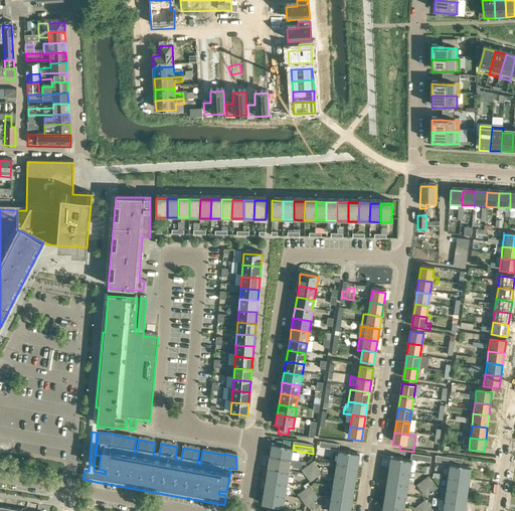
[(319,450),(338,453),(339,448),(320,445),(319,450)]
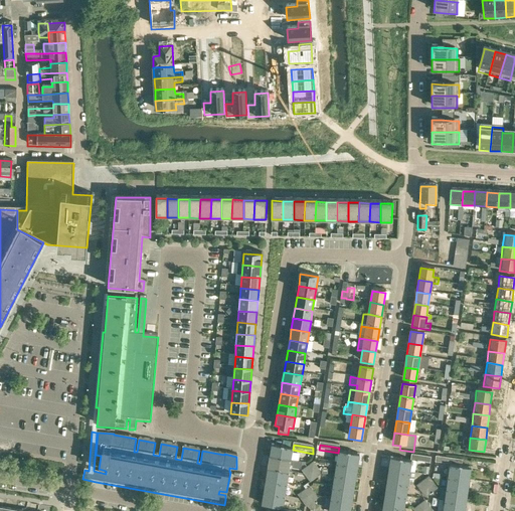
[(272,447),(270,459),(291,462),(293,450),(284,449),(284,447),(281,447),(281,448),(272,447)]
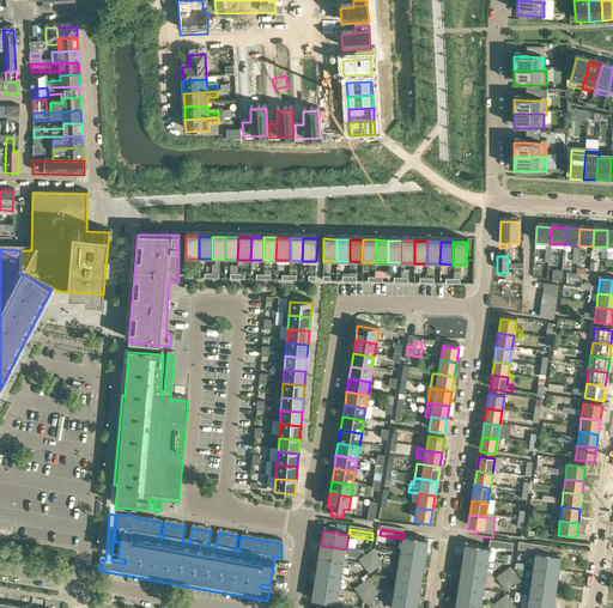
[(402,539),(400,553),(425,558),(428,543),(417,541),(417,540),(413,539),(413,541),(402,539)]
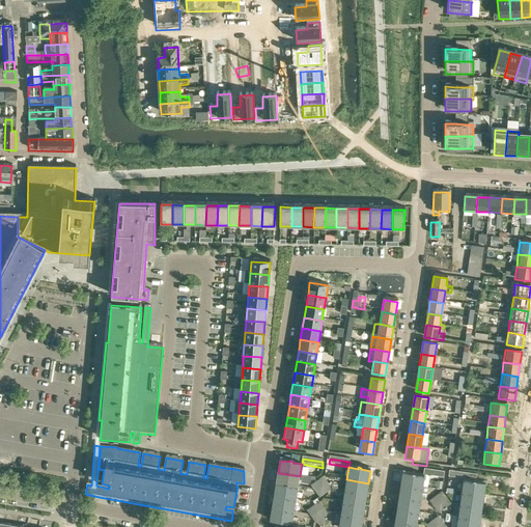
[(424,471),(423,477),(444,480),(444,474),(424,471)]
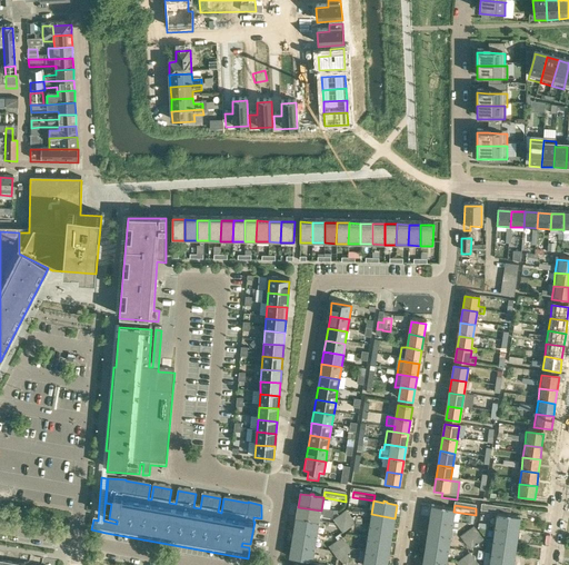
[(298,507),(296,521),(319,524),(320,516),(323,516),(322,519),(332,521),(333,514),(321,512),(321,511),(298,507)]
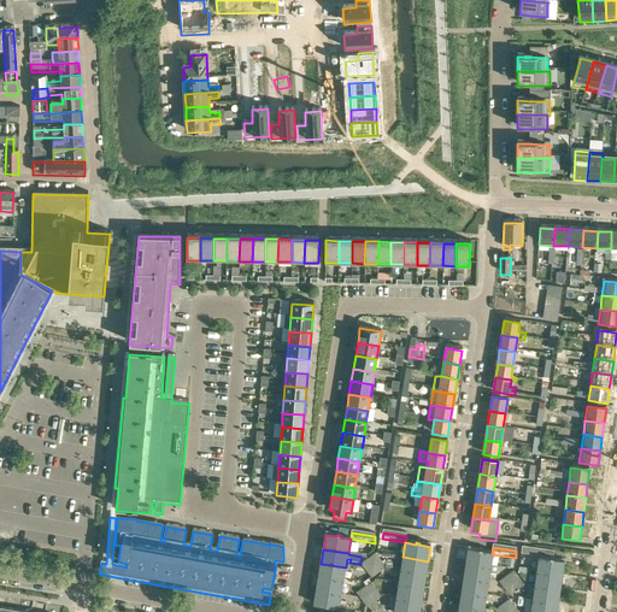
[(540,559),(538,574),(563,577),(564,563),(553,562),(554,560),(553,560),(554,554),(522,549),(522,555),(540,559)]
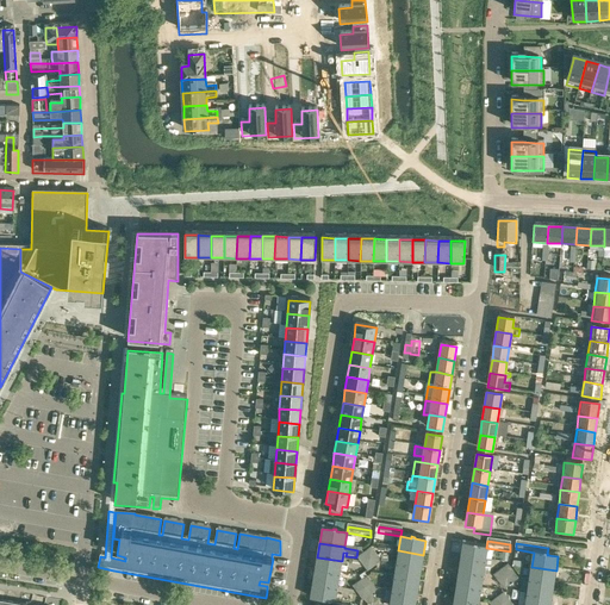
[(462,544),(460,559),(485,562),(487,548),(477,547),(477,544),(473,544),(473,546),(462,544)]
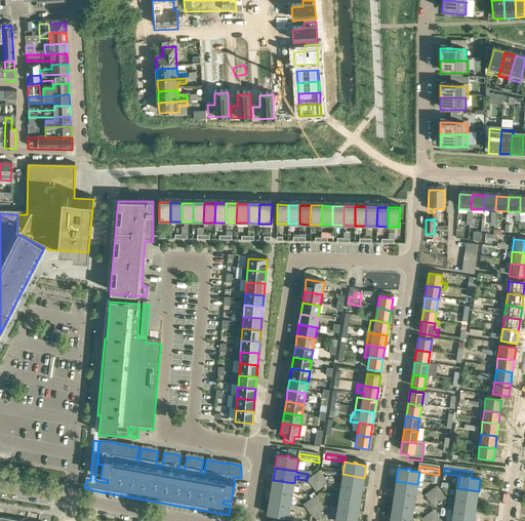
[(315,477),(319,483),(324,480),(320,474),(315,477)]
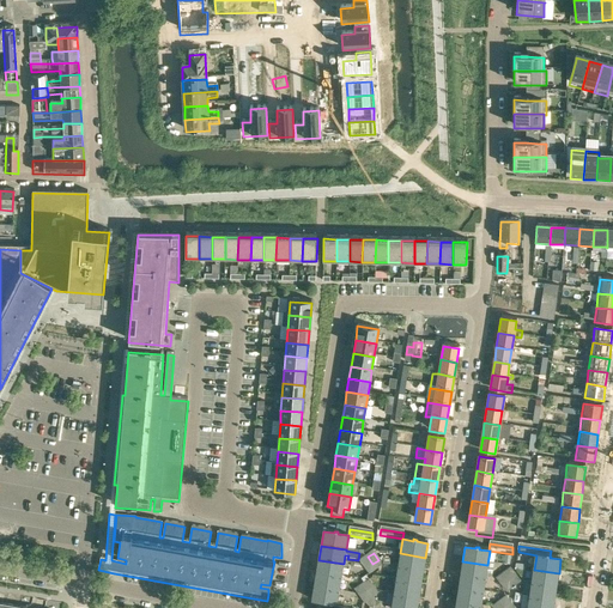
[(400,553),(398,567),(423,572),(425,558),(400,553)]
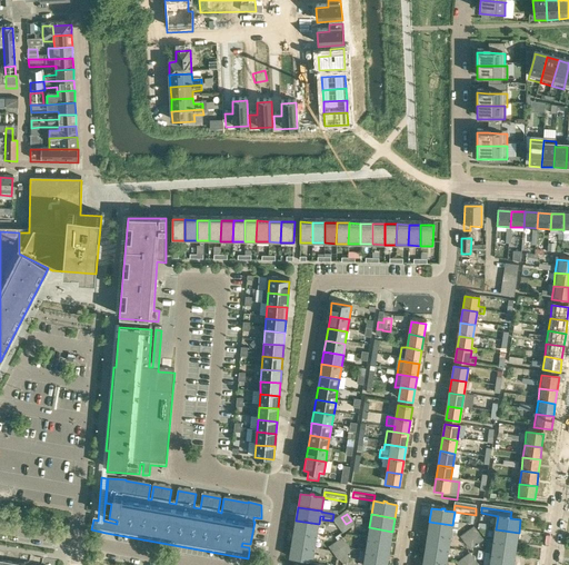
[(338,529),(343,525),(339,518),(333,523),(338,529)]
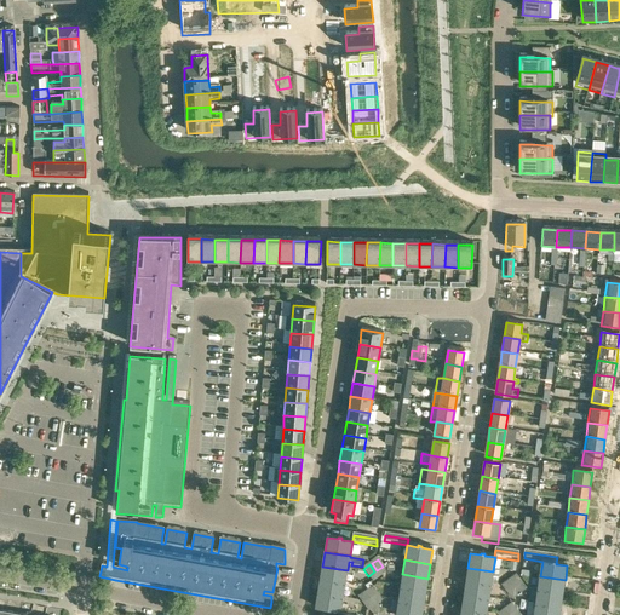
[(322,567),(320,581),(345,585),(348,570),(322,567)]
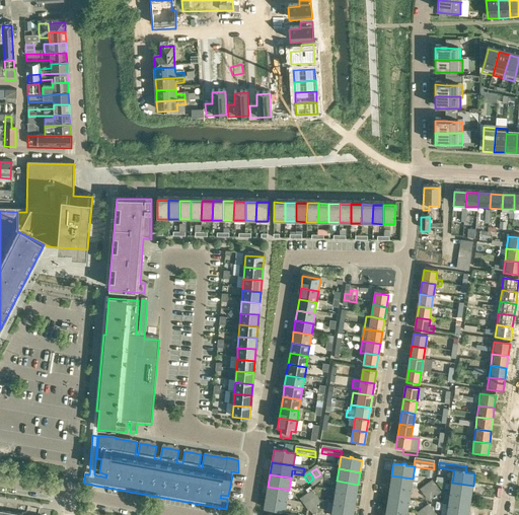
[(324,481),(320,474),(315,477),(319,484),(324,481)]
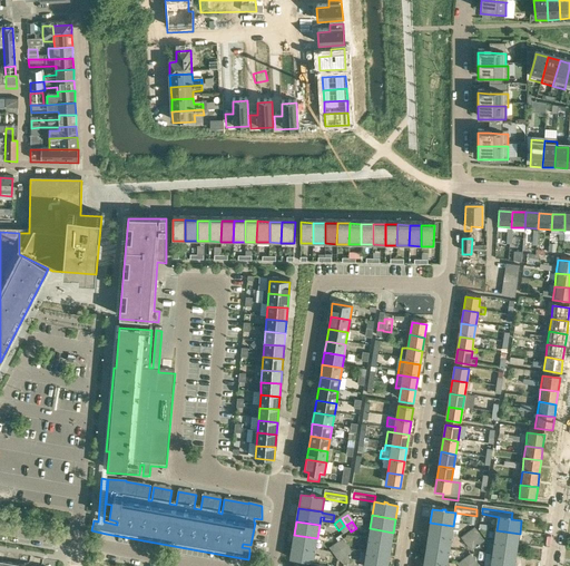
[(430,523),(429,536),(451,539),(453,526),(430,523)]
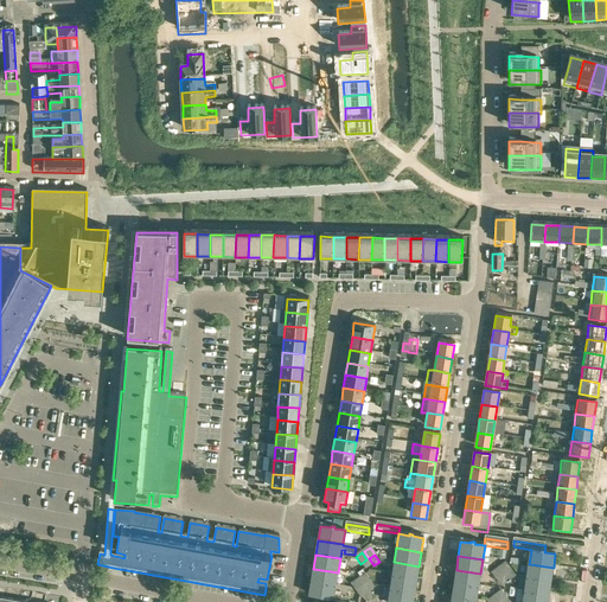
[(371,567),(366,559),(360,564),(365,571),(371,567)]
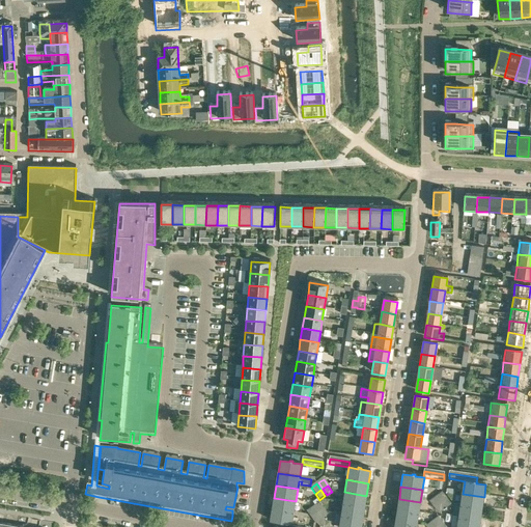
[(344,492),(343,504),(364,507),(366,496),(344,492)]
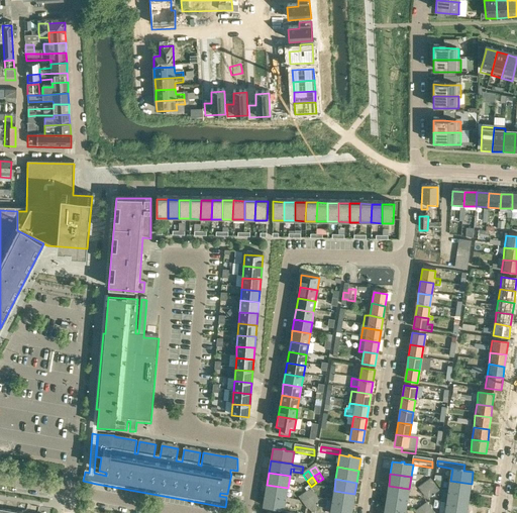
[(424,486),(428,491),(434,486),(430,481),(424,486)]
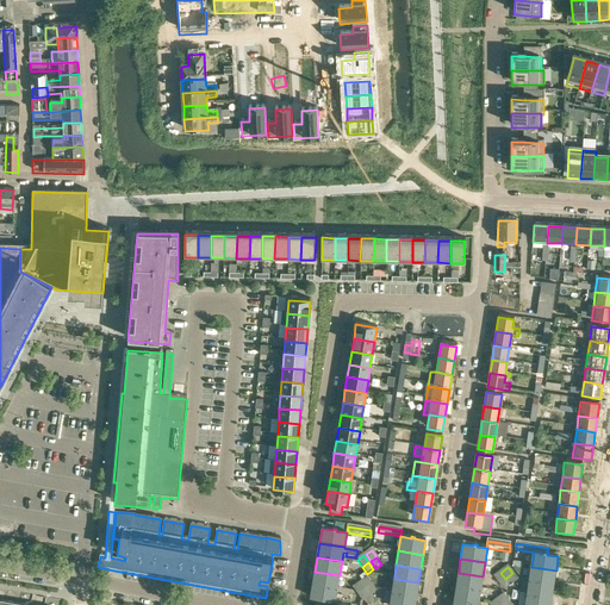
[(531,567),(529,581),(554,585),(556,571),(531,567)]
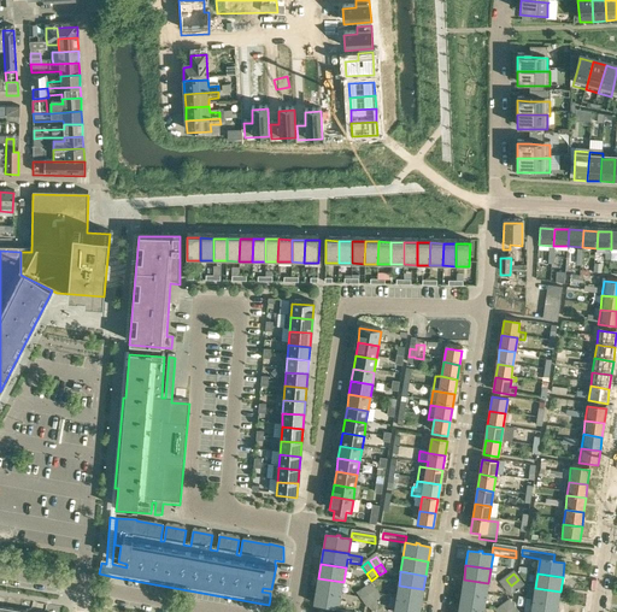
[(318,578),(316,593),(341,596),(344,582),(318,578)]
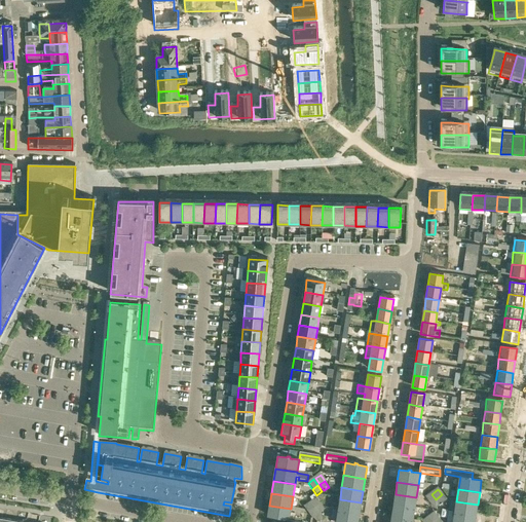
[(396,494),(393,507),(415,510),(416,497),(396,494)]
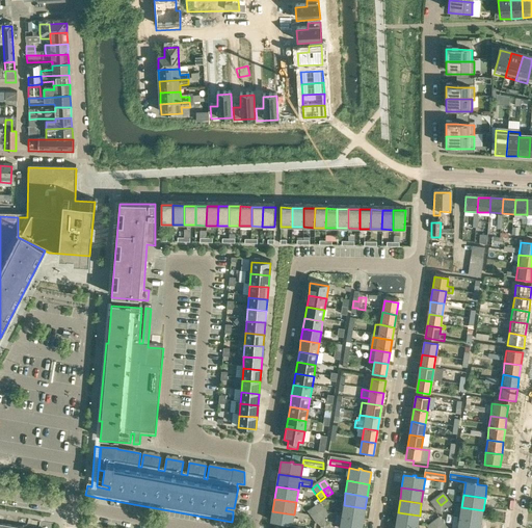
[(434,509),(441,505),(436,500),(430,504),(434,509)]
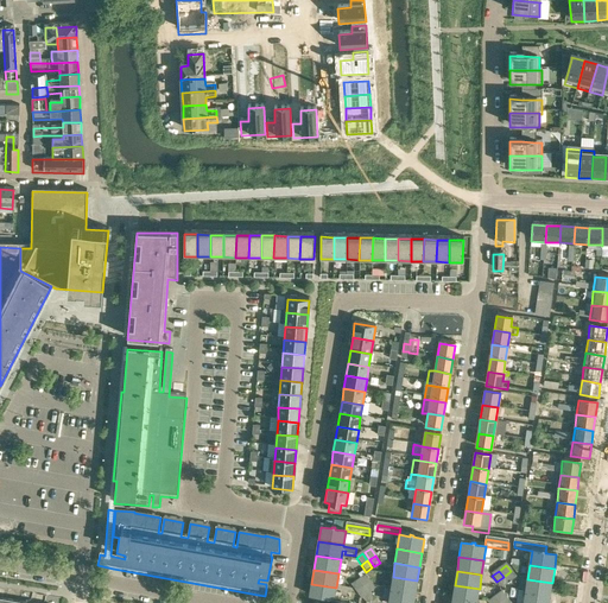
[(510,584),(517,579),(512,573),(505,578),(510,584)]
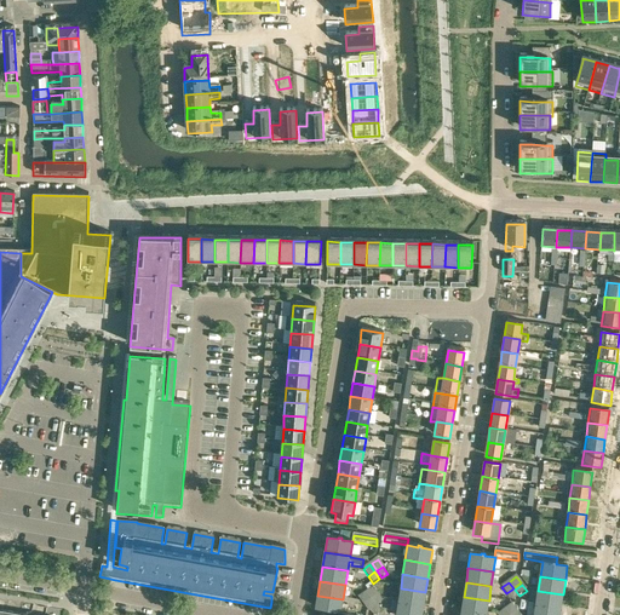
[(372,599),(378,596),(373,588),(367,593),(372,599)]
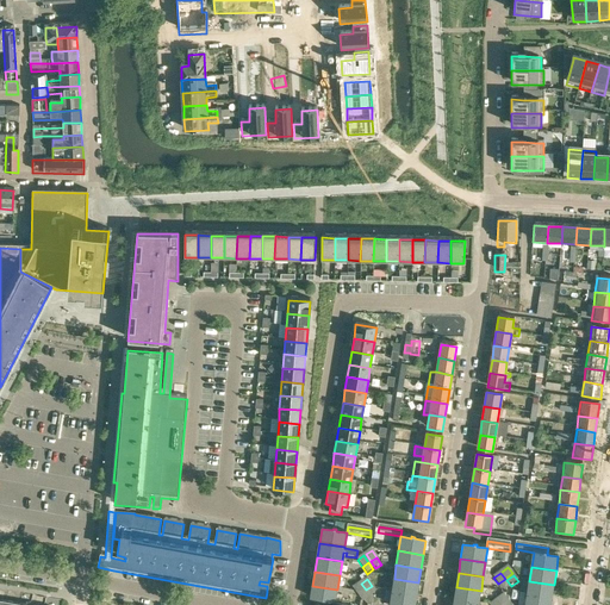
[(394,579),(392,593),(416,597),(418,582),(394,579)]
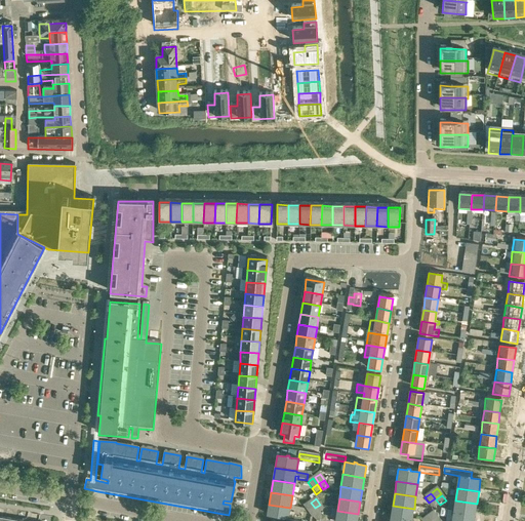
[(434,510),(440,505),(436,499),(430,505),(434,510)]
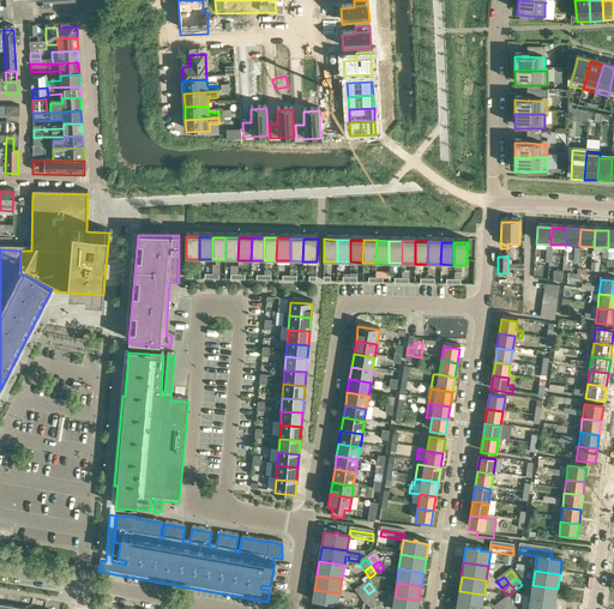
[(533,585),(530,600),(555,603),(558,589),(533,585)]
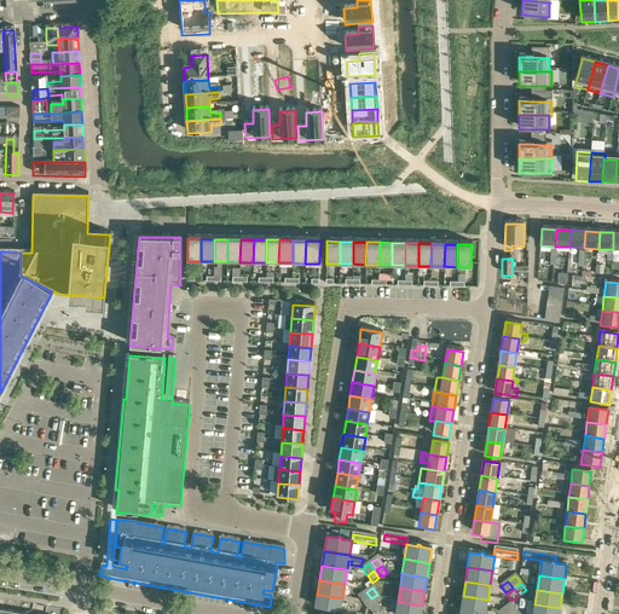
[(363,604),(369,601),(364,594),(358,597),(363,604)]
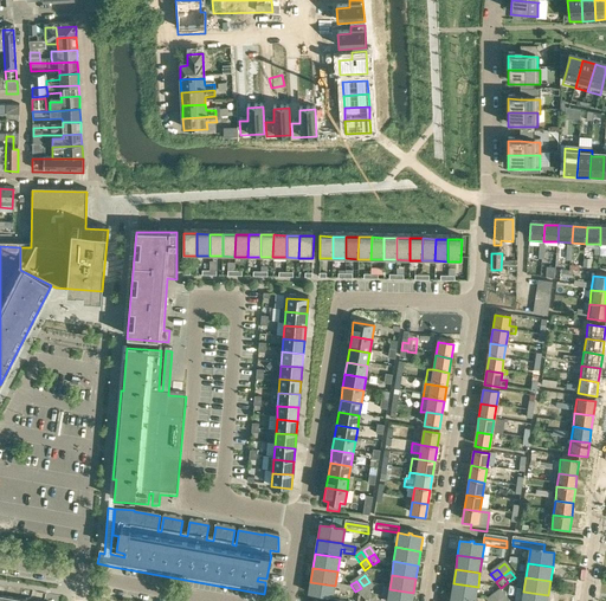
[(310,582),(308,596),(323,599),(323,600),(330,600),(333,600),(335,586),(310,582)]
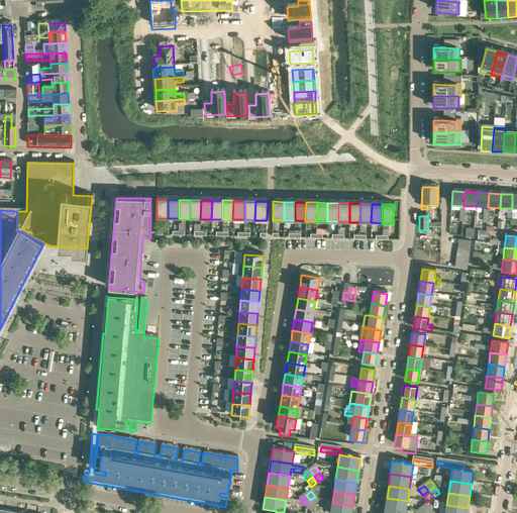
[(319,503),(315,497),(310,500),(314,506),(319,503)]
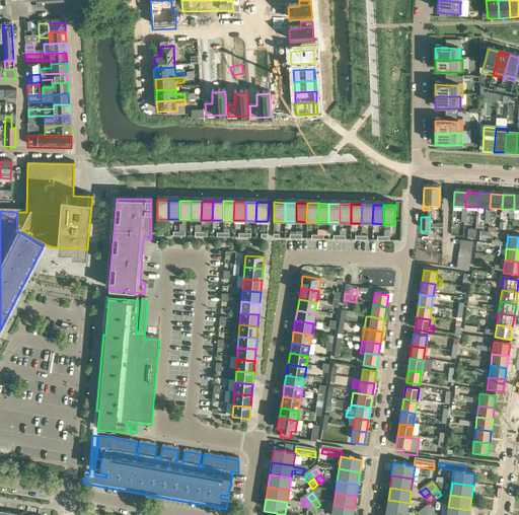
[(388,500),(386,512),(400,514),(408,514),(410,503),(388,500)]
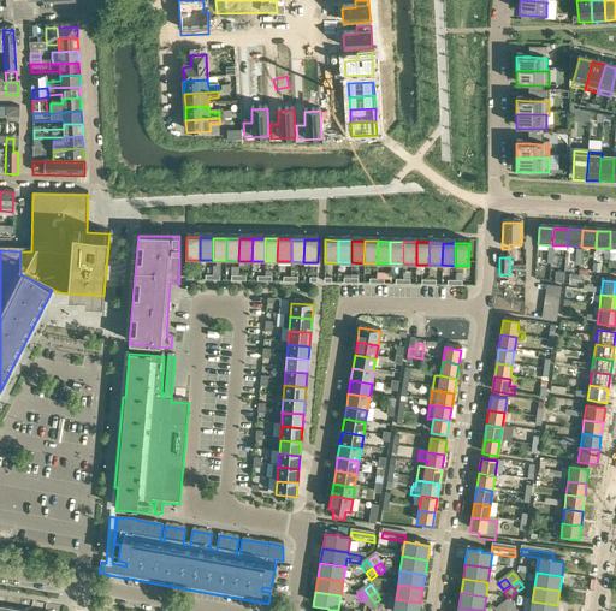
[(372,604),(367,598),(361,601),(366,609),(372,604)]
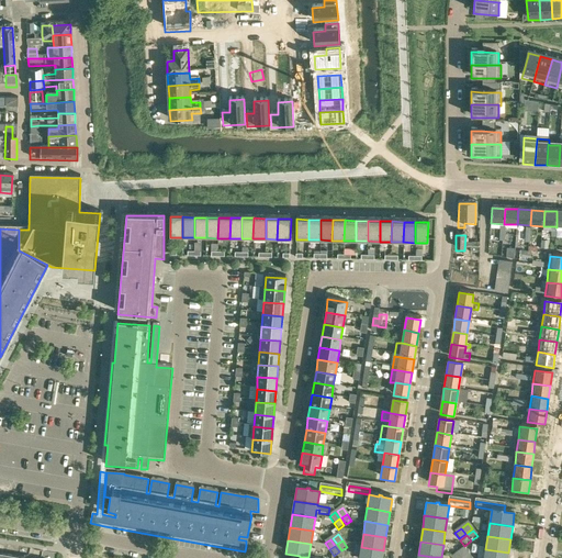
[(361,547),(360,557),(382,557),(383,550),(361,547)]
